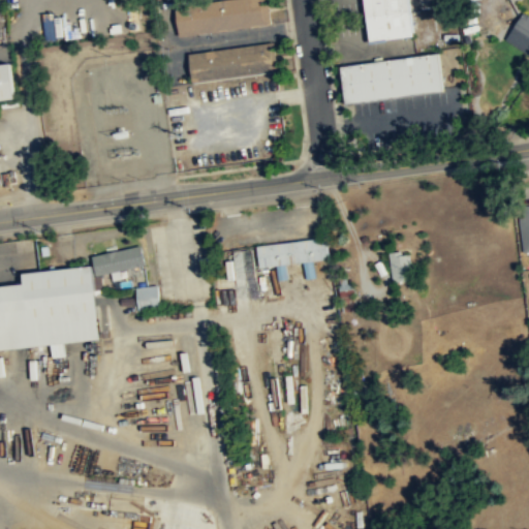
[(230,0),(267,0),(272,26),(178,39),(173,8),(230,0)]
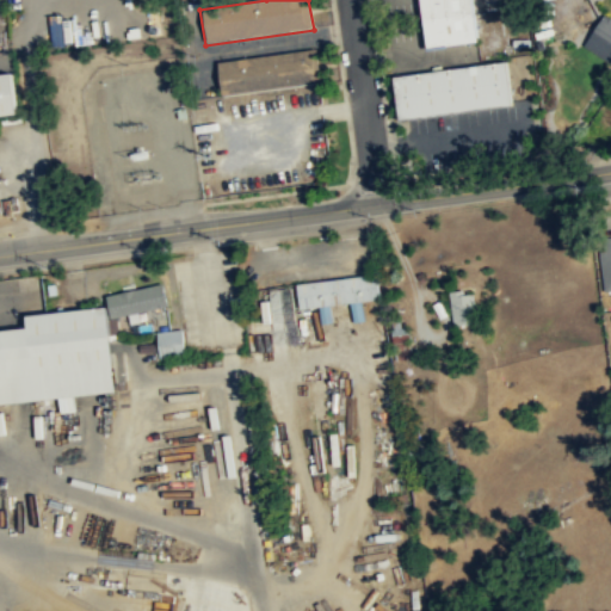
[(417,0),(468,0),(475,42),(424,49),(417,0)]
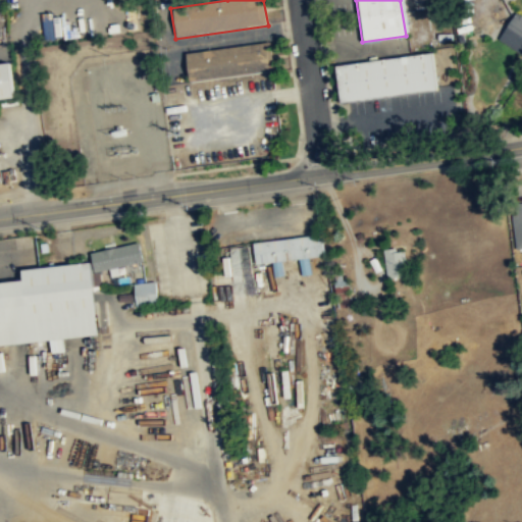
[(501,41),(521,53),(521,14),(518,12),(501,41)]
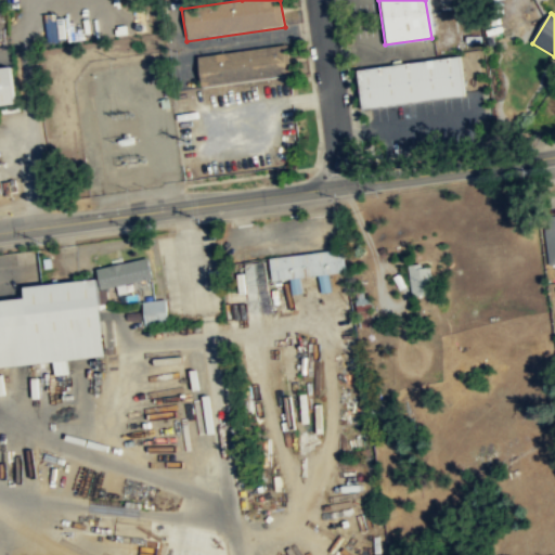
[(197,59),(287,46),(292,78),(202,90),(197,59)]
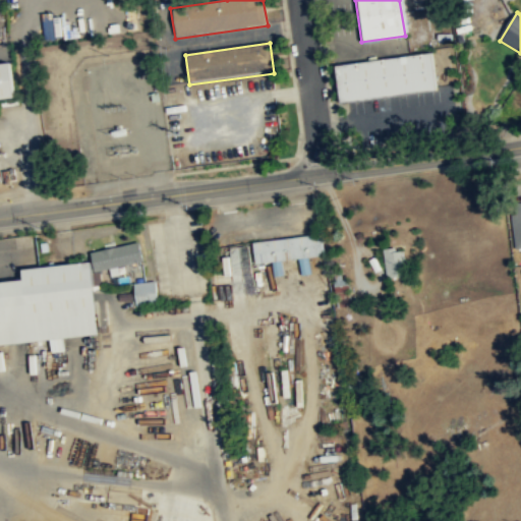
[(428,53),(432,91),(337,104),(332,66),(428,53)]
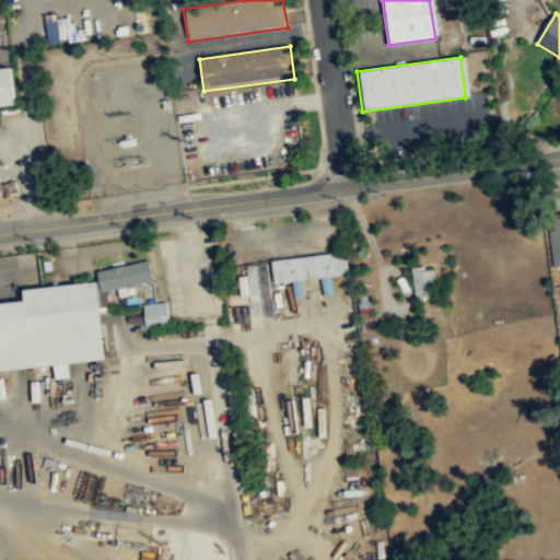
[(0,69),(8,69),(13,107),(0,108),(0,69)]
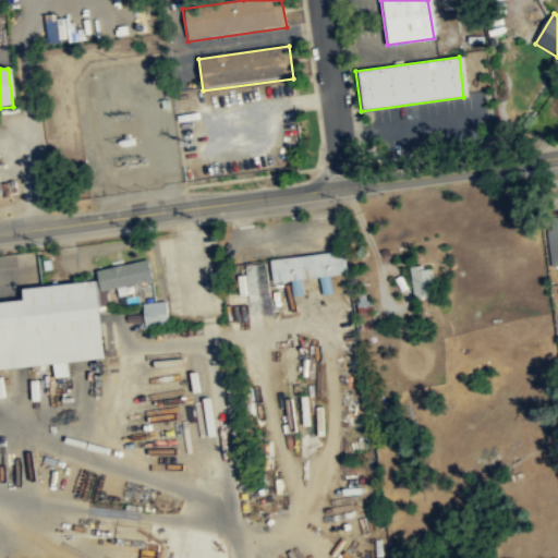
[(545,231),(550,266),(557,265),(557,216),(549,217),(550,230),(545,231)]
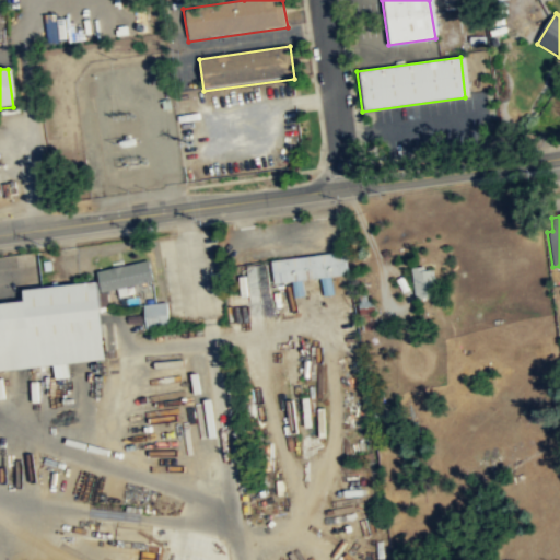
[(269,258),(345,249),(348,272),(271,282),(269,258)]
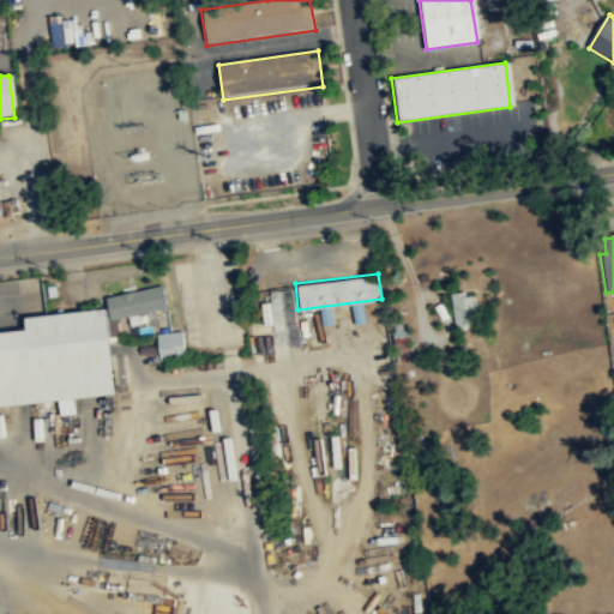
[(108,296),(163,284),(168,306),(113,319),(108,296)]
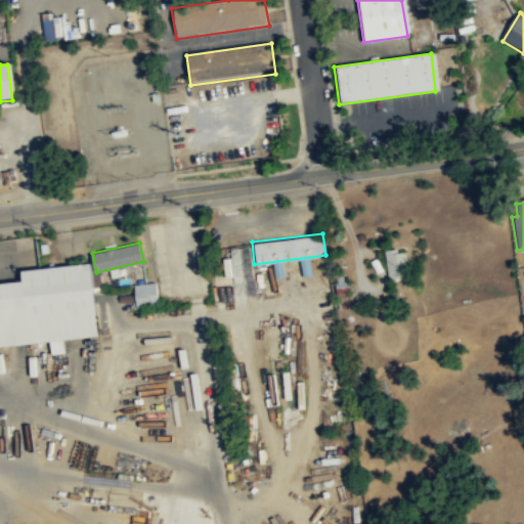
[(407,249),(387,251),(389,279),(410,277),(407,249)]
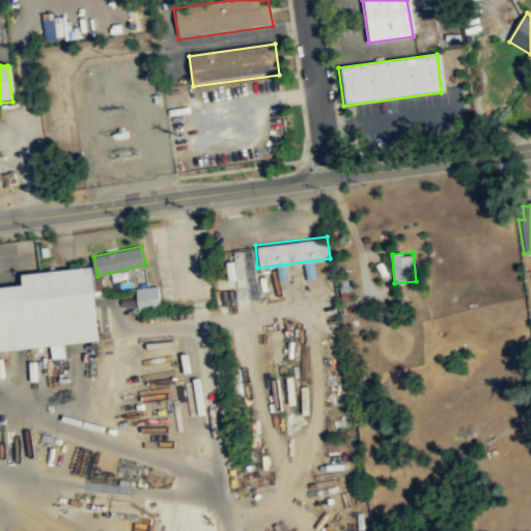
[(0,286),(0,350),(102,340),(93,266),(23,274),(25,284),(0,286)]
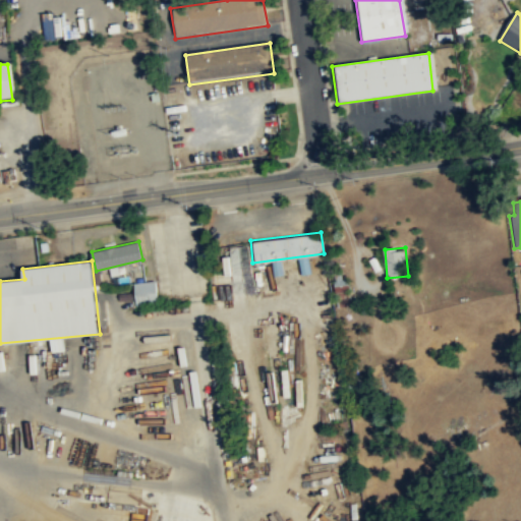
[(132,284),(155,281),(158,303),(135,306),(132,284)]
